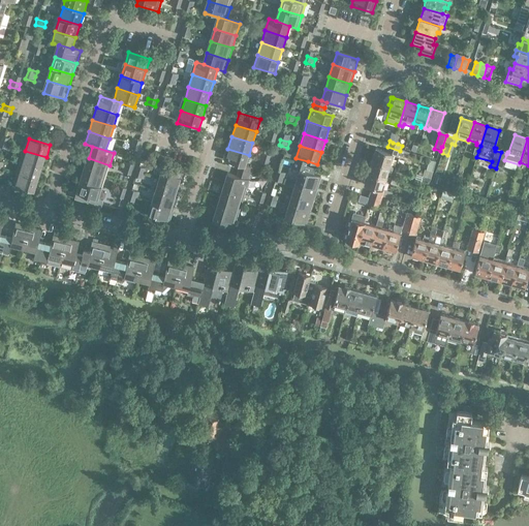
[(376,150),(372,162),(390,167),(393,155),(407,160),(409,154),(404,153),(404,152),(400,151),(387,147),(385,153),(376,150)]
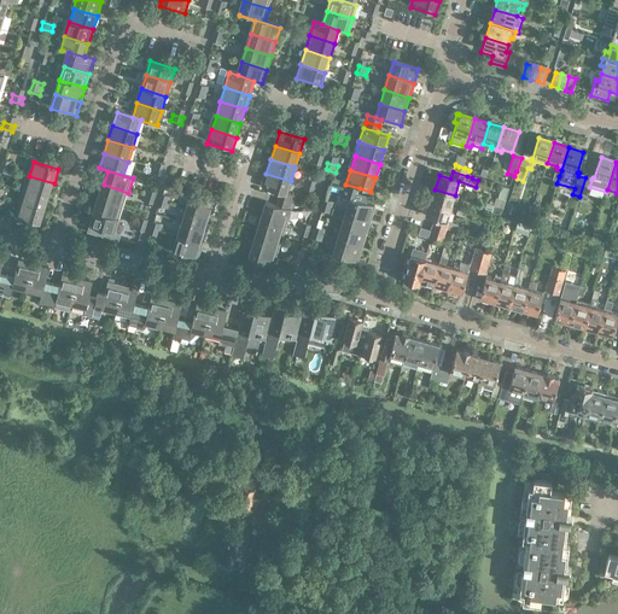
[(291,181),(266,174),(262,188),(281,194),(286,196),(291,181)]
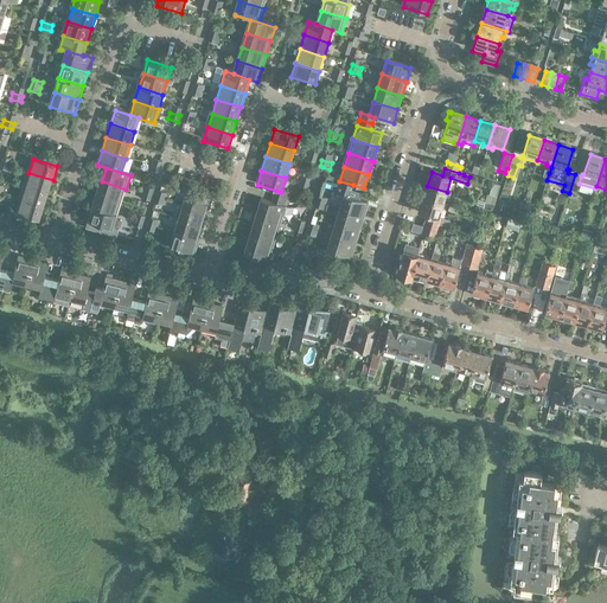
[(29,173),(24,186),(49,194),(53,180),(29,173)]
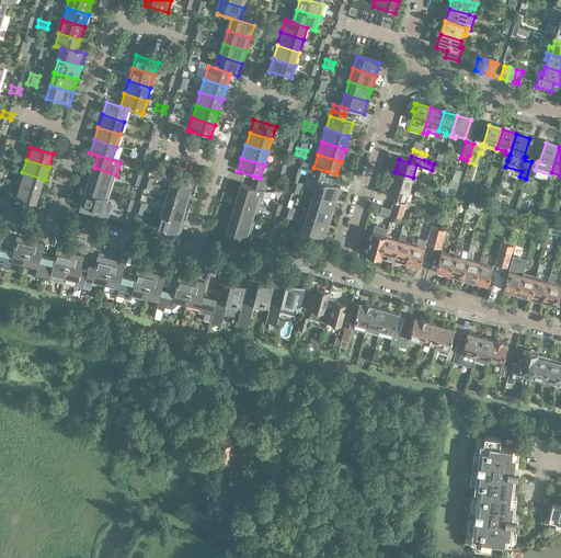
[(526,179),(527,179),(531,181),(535,170),(537,163),(531,161),(526,179)]
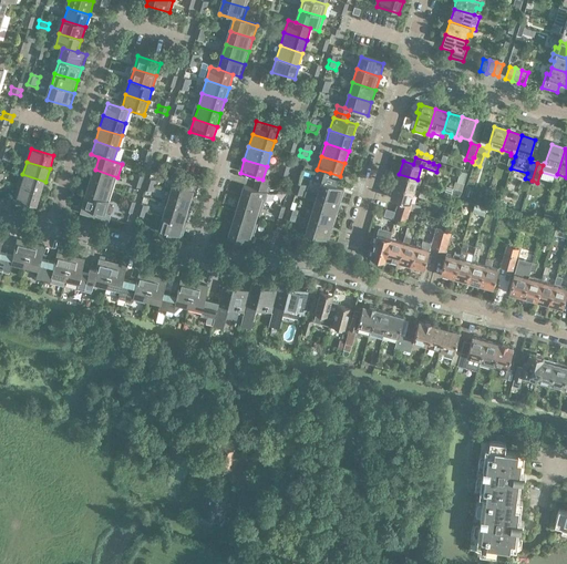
[(95,170),(91,183),(113,190),(117,177),(95,170)]
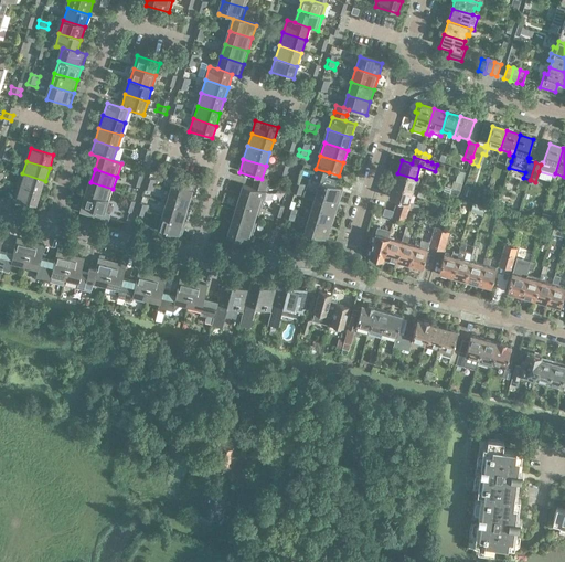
[(277,169),(275,176),(286,179),(288,172),(277,169)]
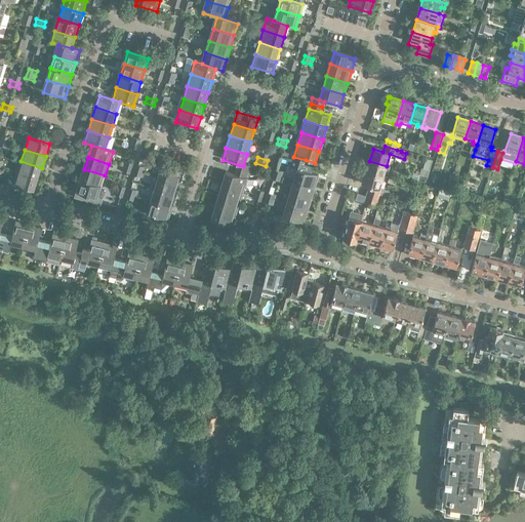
[(306,160),(293,157),(291,162),(304,166),(306,160)]
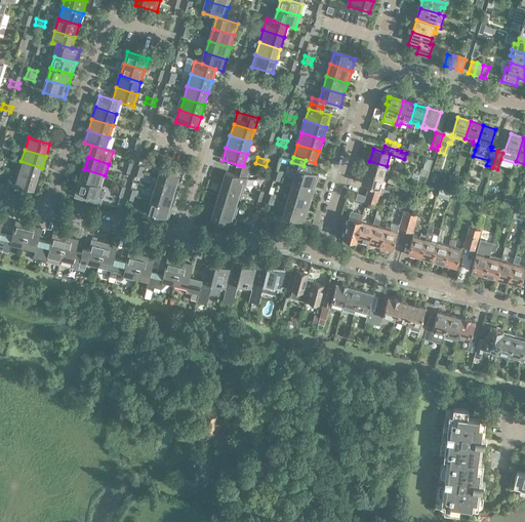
[(423,170),(430,172),(433,162),(426,160),(423,170)]
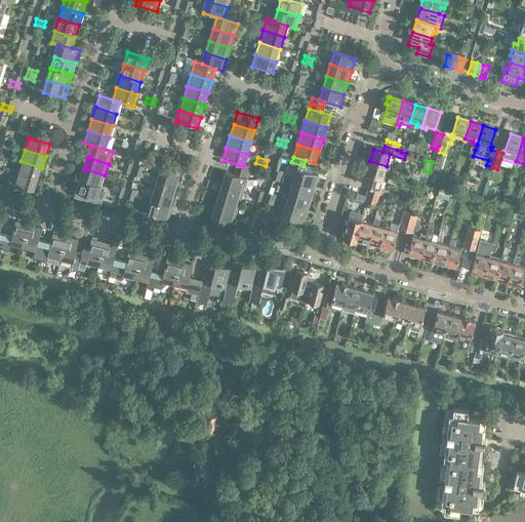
[(21,161),(17,173),(38,179),(42,168),(21,161)]
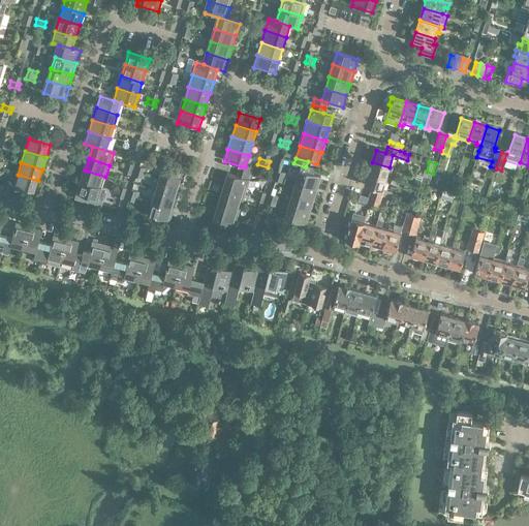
[(372,162),(368,174),(385,179),(387,173),(392,174),(394,168),(390,167),(372,162)]
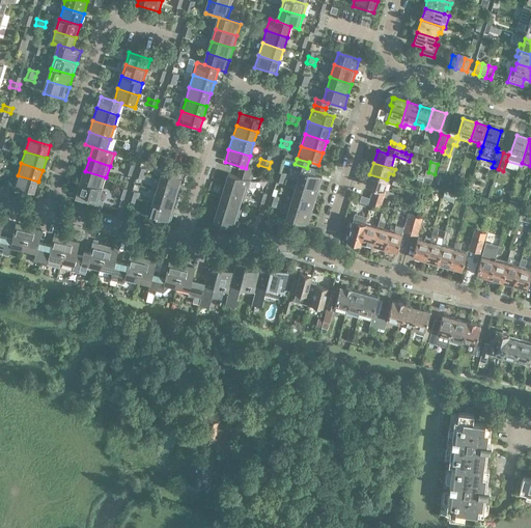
[(295,164),(294,170),(301,172),(297,184),(318,191),(322,178),(314,176),(316,170),(307,168),(295,164)]
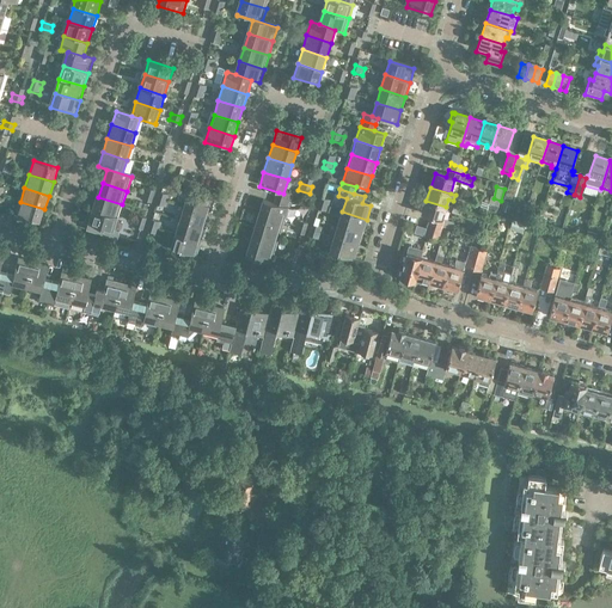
[(279,192),(276,198),(289,203),(292,196),(283,194),(279,192)]
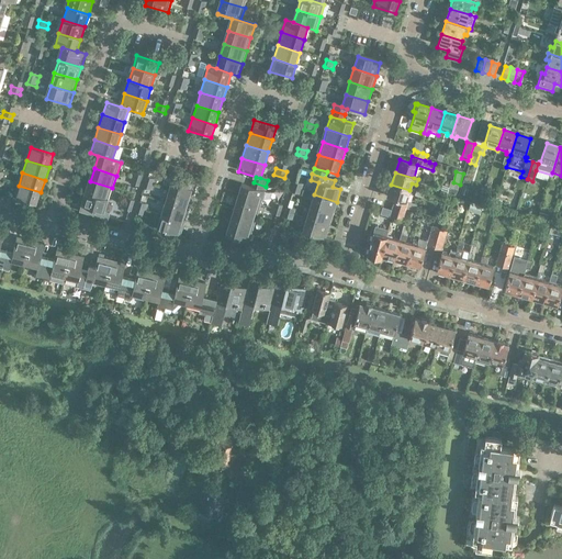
[(173,179),(170,192),(192,199),(197,186),(173,179)]
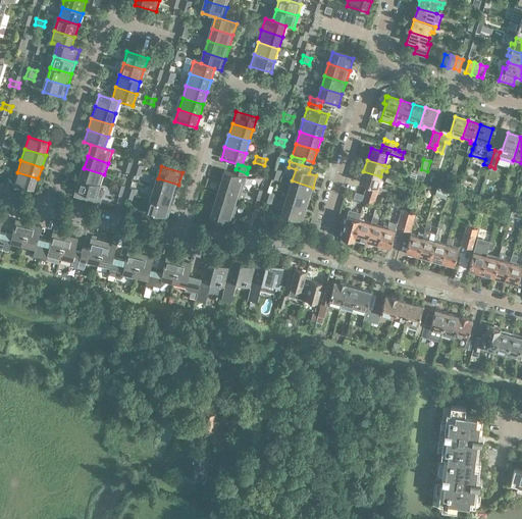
[(84,168),(80,179),(101,187),(104,174),(84,168)]
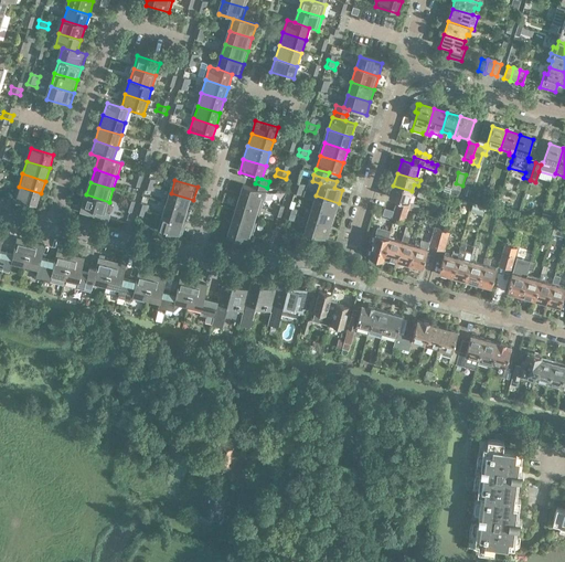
[(267,188),(255,183),(253,190),(266,193),(267,188)]
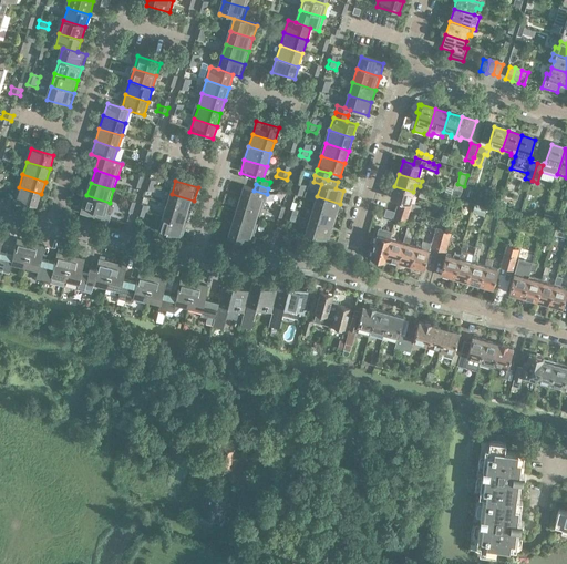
[(394,186),(391,200),(399,202),(397,208),(409,212),(419,215),(421,208),(411,205),(410,205),(412,197),(414,198),(415,193),(413,193),(413,192),(394,186)]
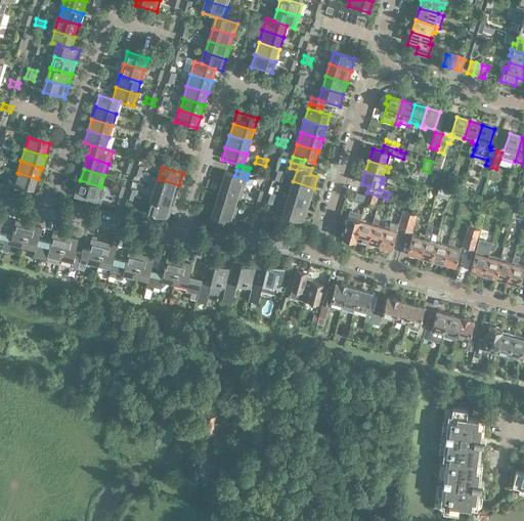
[(17,173),(13,185),(35,191),(38,179),(17,173)]
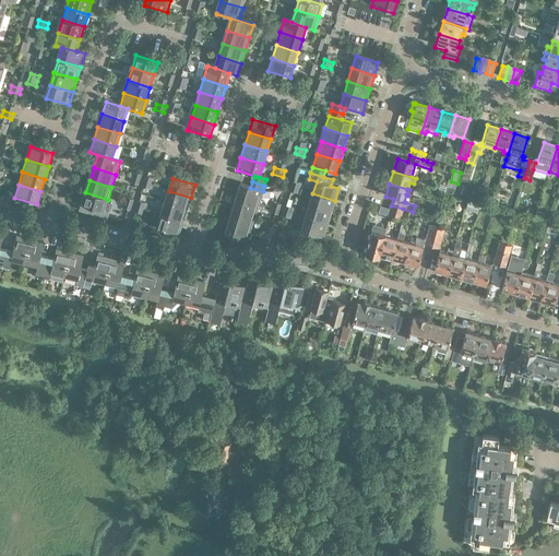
[(263,191),(250,188),(240,185),(236,197),(259,204),(263,191)]
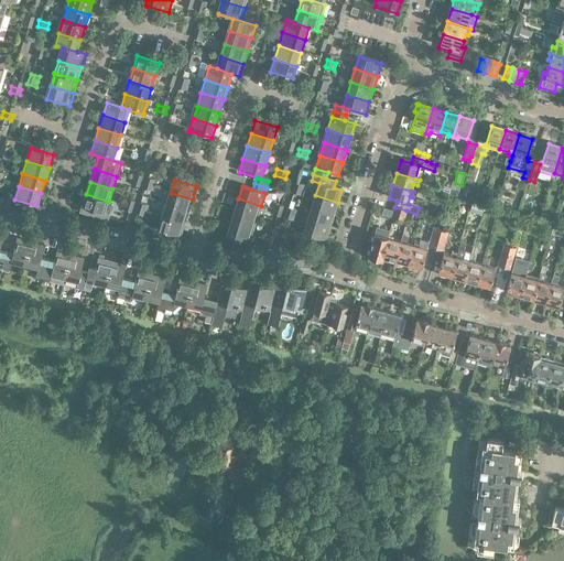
[(293,189),(292,195),(302,198),(304,192),(293,189)]
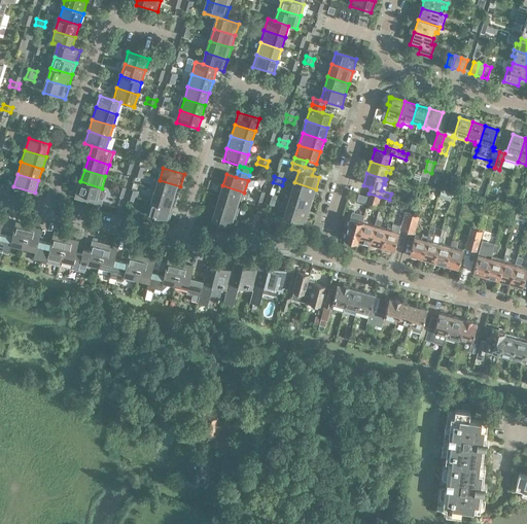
[(160,180),(155,191),(177,199),(180,186),(160,180)]
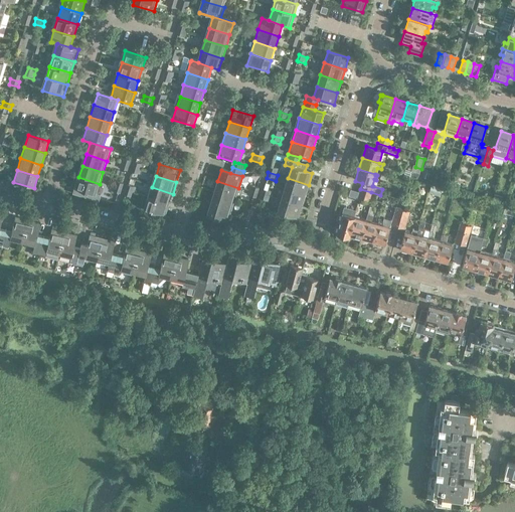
[(75,189),(74,195),(98,202),(100,196),(96,195),(100,184),(78,177),(74,189),(75,189)]
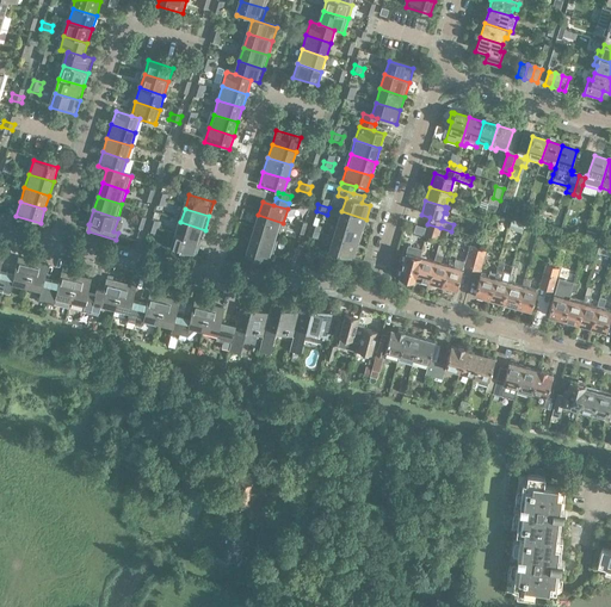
[(524,214),(508,210),(507,218),(522,222),(524,214)]
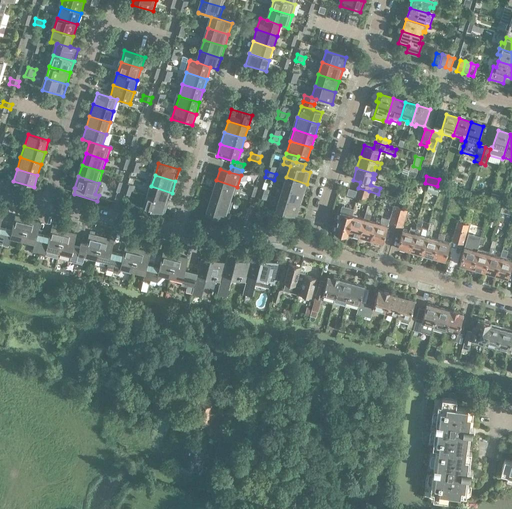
[(286,177),(282,189),(303,195),(307,184),(286,177)]
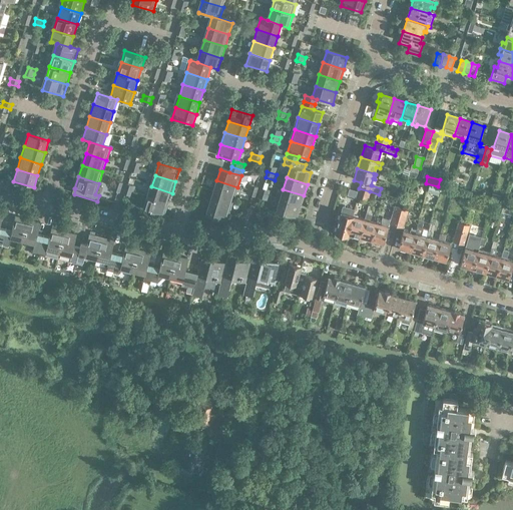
[(216,180),(213,192),(233,199),(237,187),(216,180)]
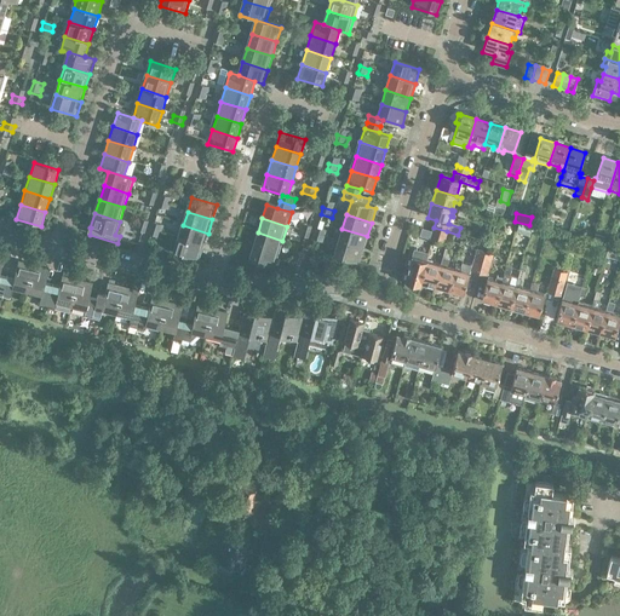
[(153,224),(150,231),(161,235),(164,228),(153,224)]
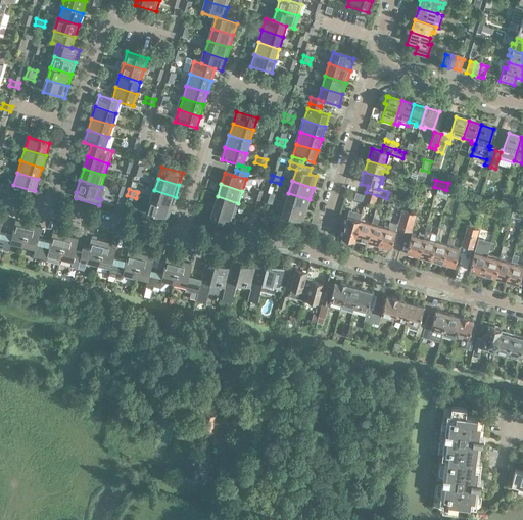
[(154,190),(150,202),(172,209),(176,197),(154,190)]
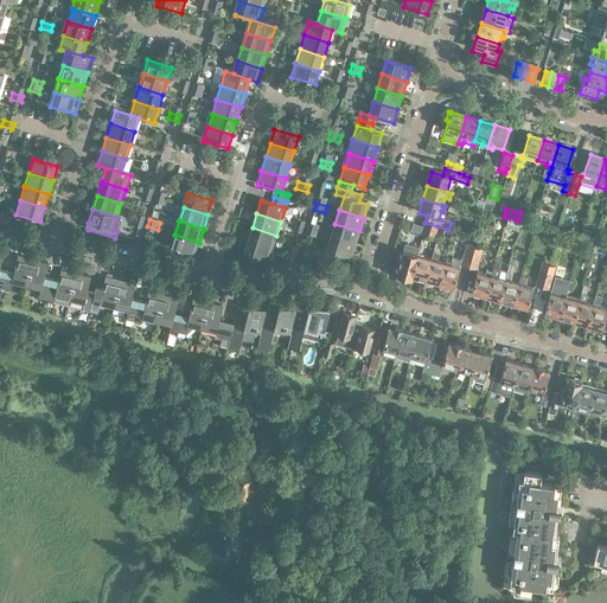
[(521,224),(509,220),(505,230),(518,233),(521,224)]
